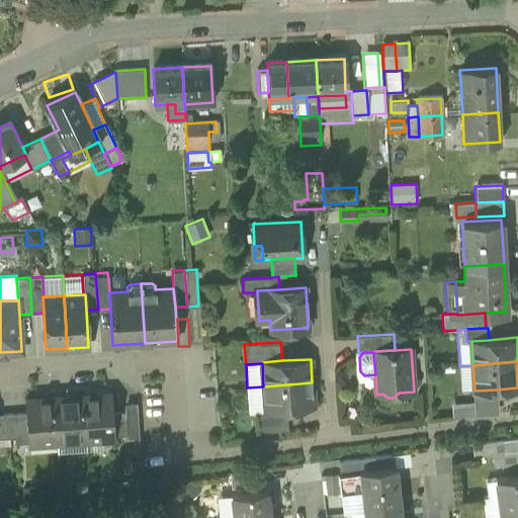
[(472,365),(459,366),(461,392),(475,391),(472,365)]
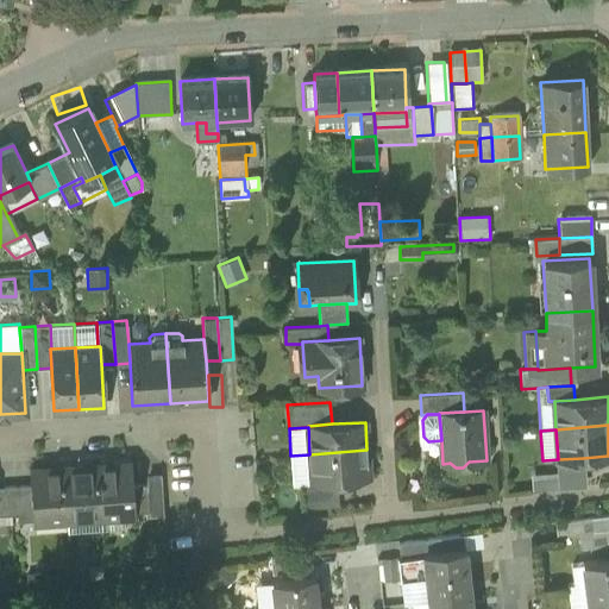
[(369,478),(366,450),(309,454),(312,483),(337,481),(369,478)]
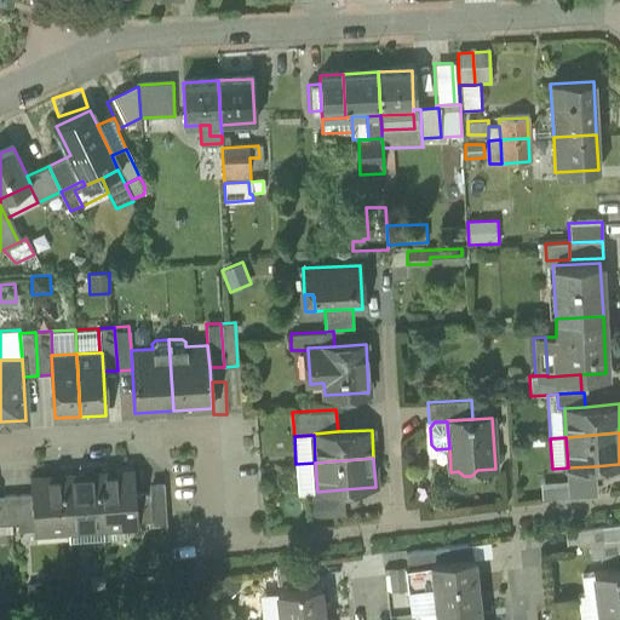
[(315,463),(296,464),(298,495),(306,494),(317,494),(317,492),(315,463)]
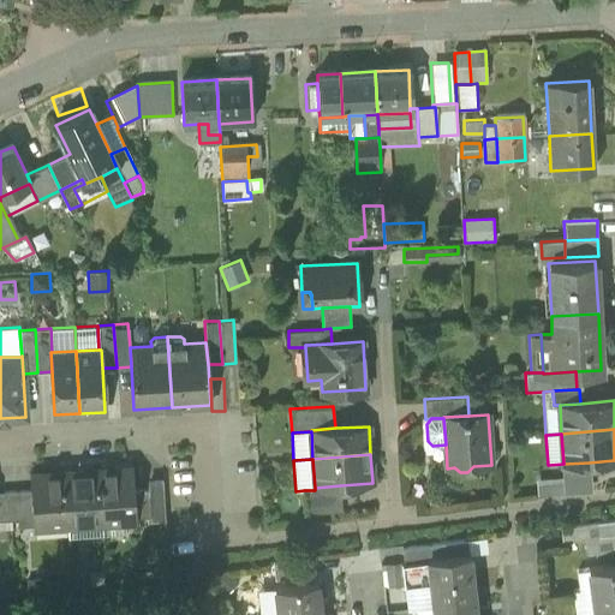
[(566,495),(566,499),(590,495),(589,463),(563,464),(565,478),(566,495)]
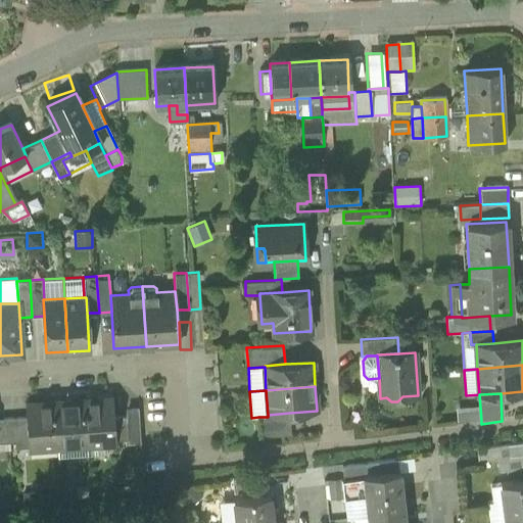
[(112,397),(84,399),(86,442),(87,455),(107,454),(106,441),(115,440),(114,417),(112,397)]
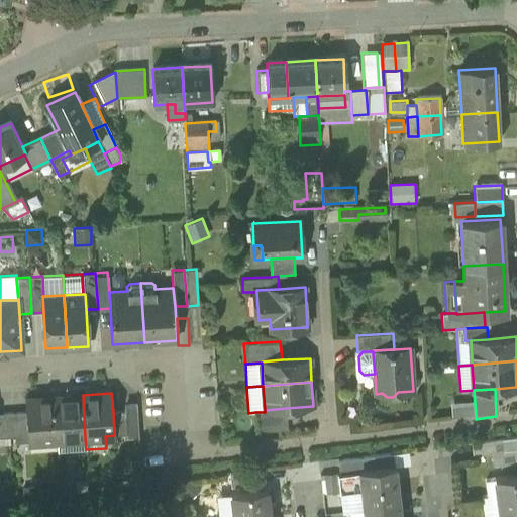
[(57,439),(85,437),(83,395),(54,397),(57,439)]
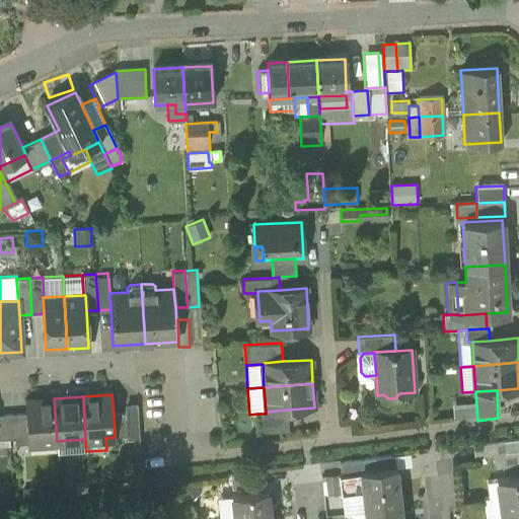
[(27,443),(57,441),(54,398),(24,400),(25,413),(27,443)]
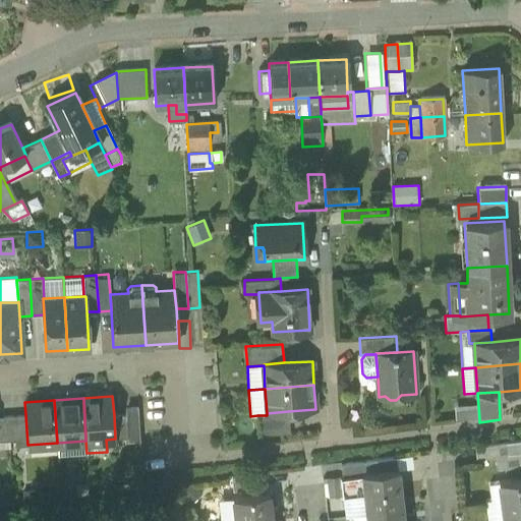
[(479,419),(478,405),(455,407),(456,421),(479,419)]
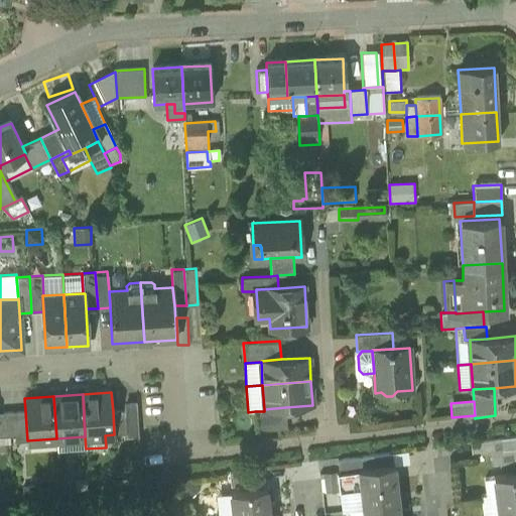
[(124,405),(125,410),(126,433),(127,438),(139,437),(136,404),(124,405)]
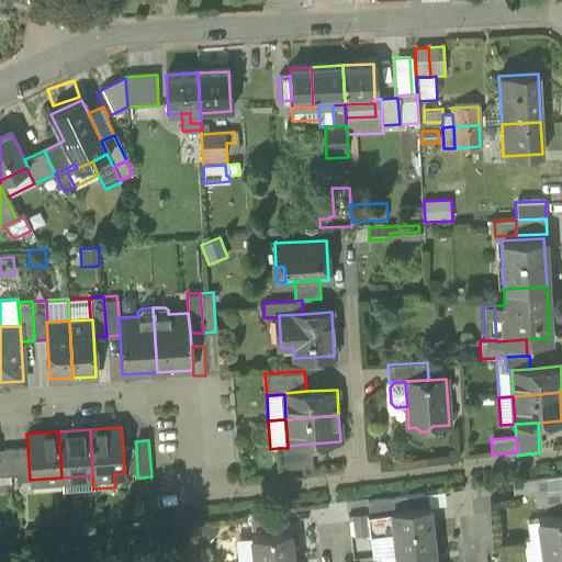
[(278,448),(279,469),(312,467),(311,444),(288,446),(288,448),(278,448)]
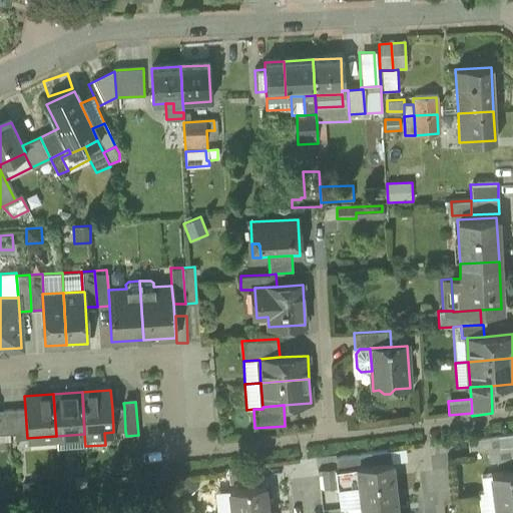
[(25,408),(13,409),(15,433),(15,439),(27,438),(25,408)]
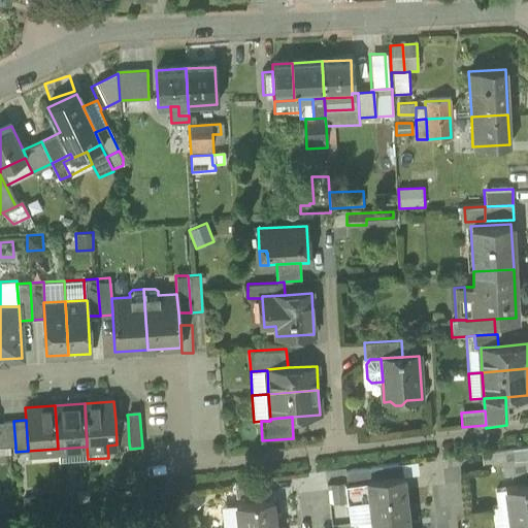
[(117,444),(129,443),(128,420),(116,421),(117,444)]
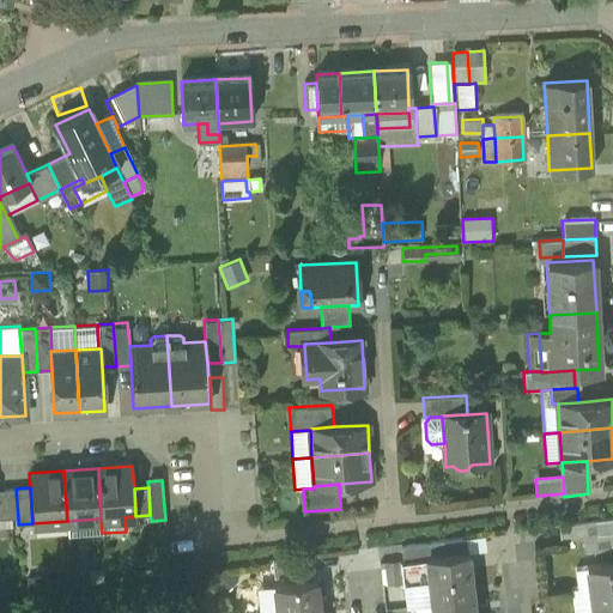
[(4,519),(18,517),(16,489),(2,490),(4,519)]
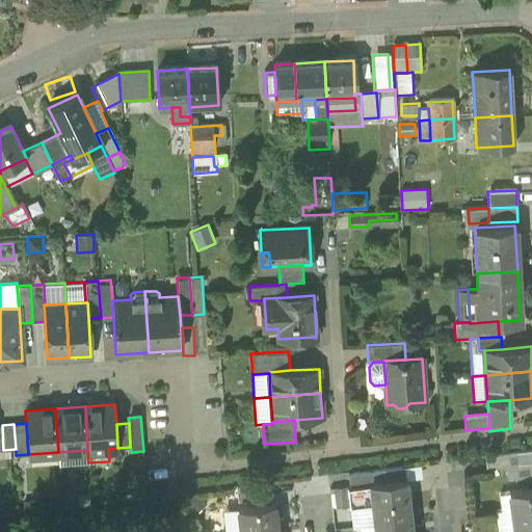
[(87,450),(58,452),(59,464),(88,462),(87,450)]
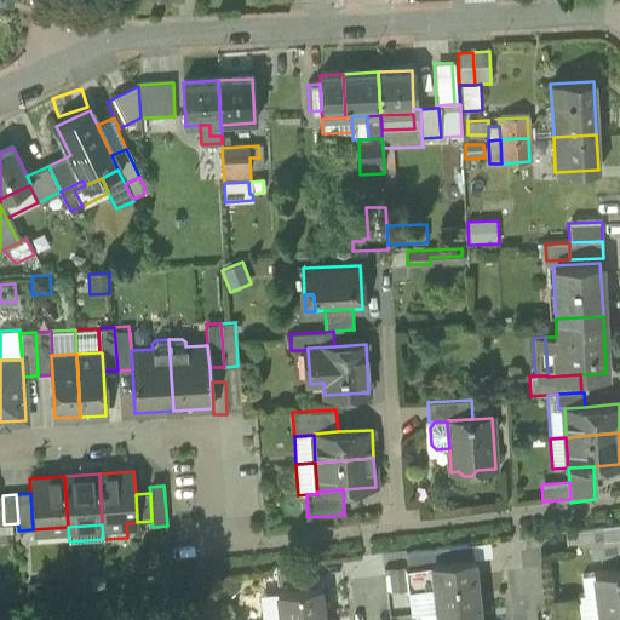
[(619,524),(601,527),(603,543),(619,540),(619,524)]
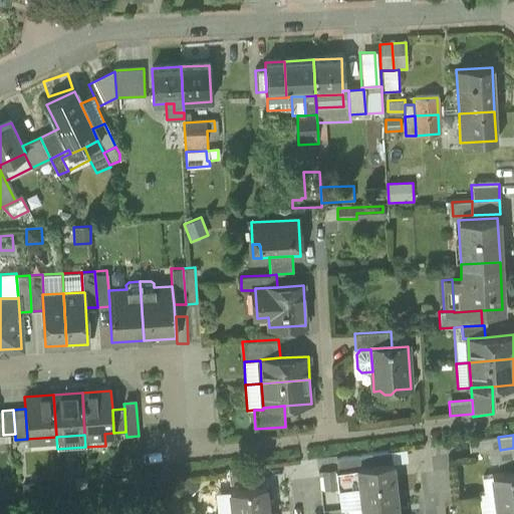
[(490,451),(500,450),(498,437),(468,441),(470,454),(490,451)]
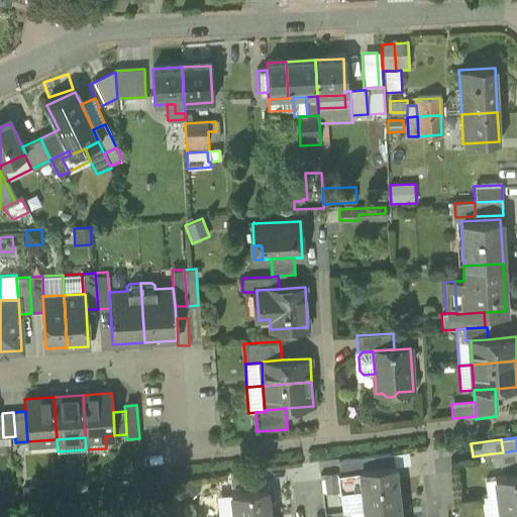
[(516,450),(503,452),(504,464),(516,462),(516,450)]
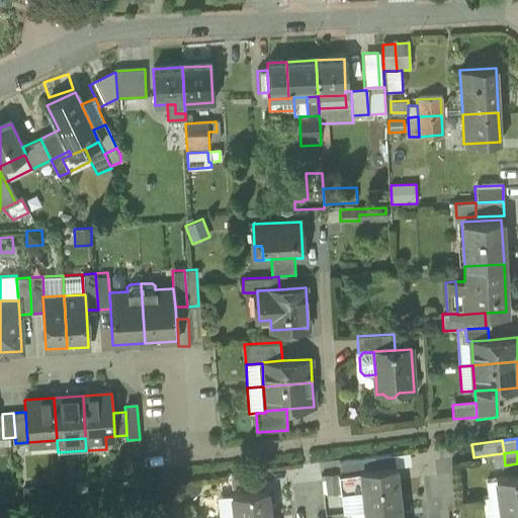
[(496,466),(505,465),(504,453),(494,454),(496,466)]
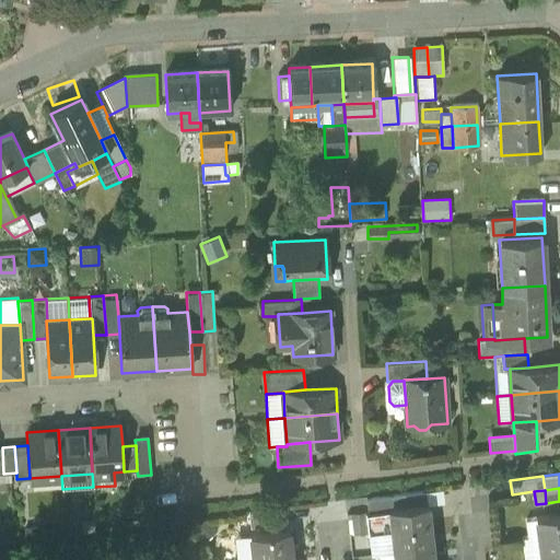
[(426,491),(398,494),(399,508),(428,503),(426,491)]
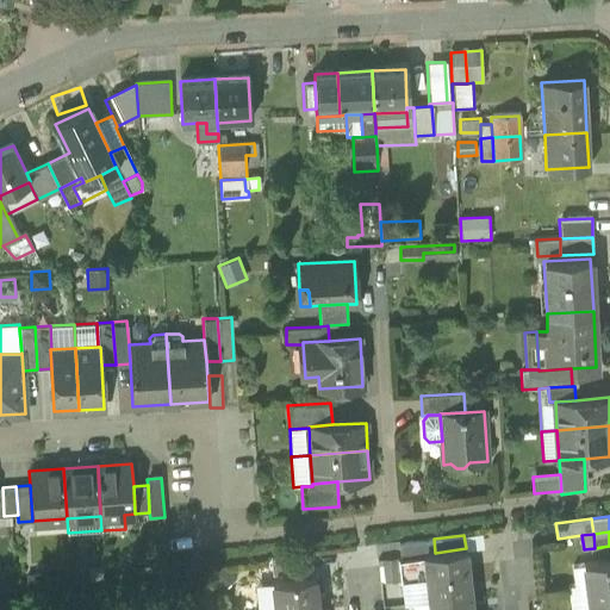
[(424,554),(435,553),(434,539),(399,542),(400,558),(424,555),(424,554)]
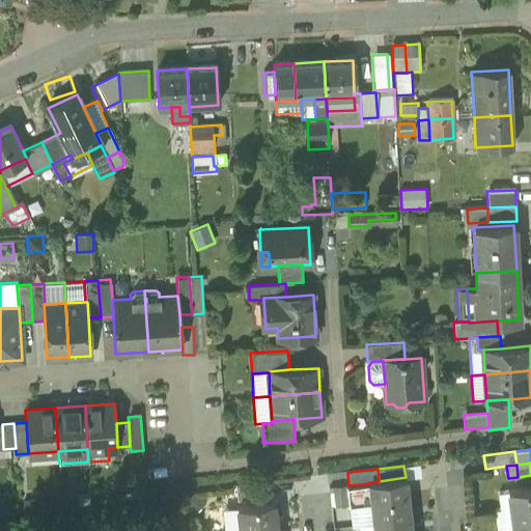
[(407,494),(406,477),(379,481),(369,482),(369,483),(371,498),(407,494)]
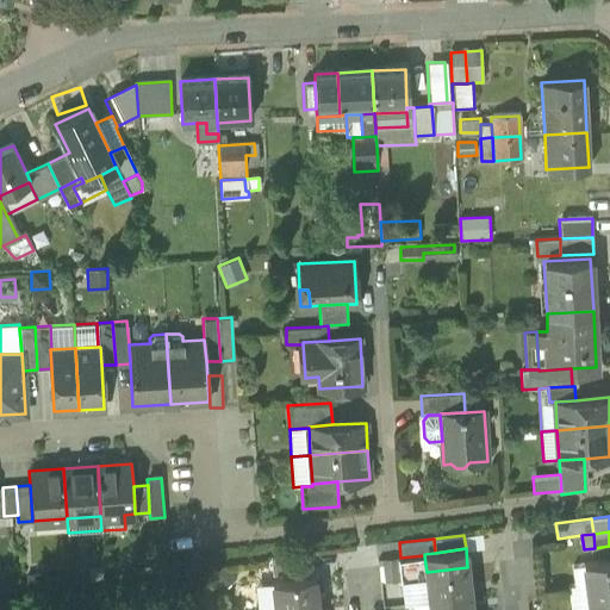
[(280,558),(284,580),(311,577),(309,554),(280,558)]
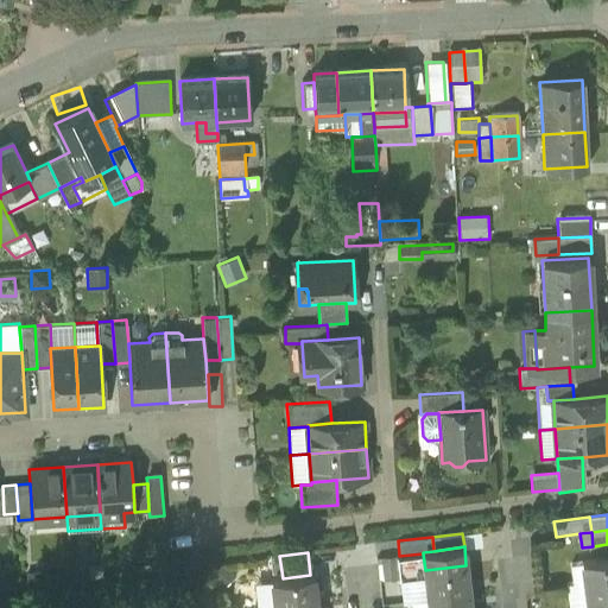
[(400,578),(425,575),(425,570),(423,553),(399,556),(397,556),(399,578),(400,578)]
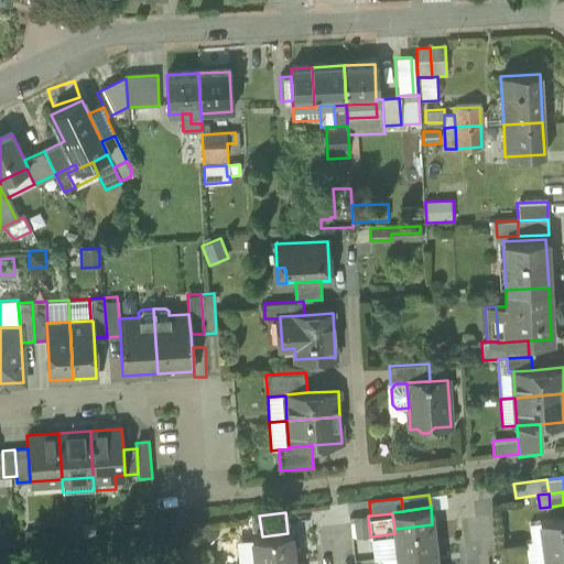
[(351,539),(370,537),(368,516),(349,518),(351,539)]
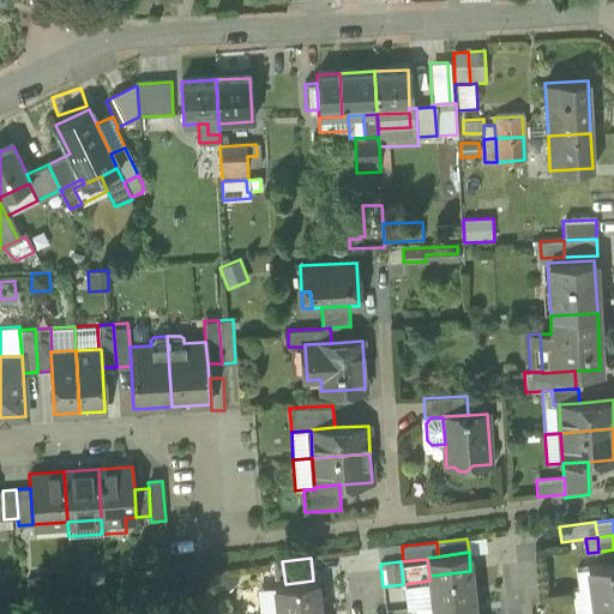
[(613,564),(589,567),(593,597),(613,594),(613,564)]
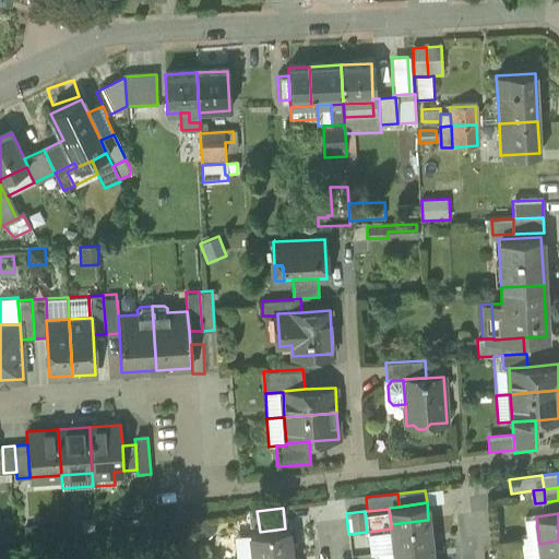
[(521,546),(539,544),(536,516),(523,519),(525,536),(520,537),(521,546)]
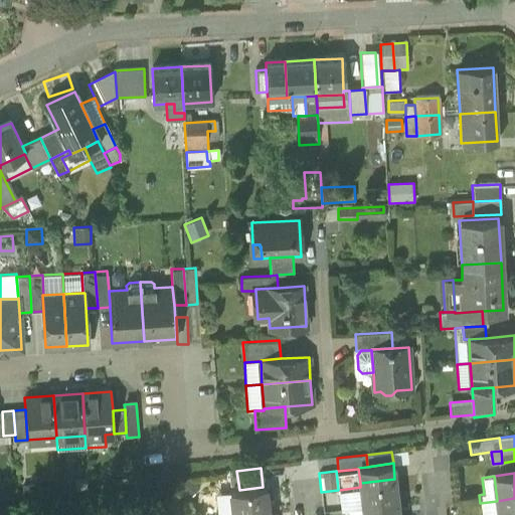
[(188,477),(179,487),(189,497),(199,488),(188,477)]
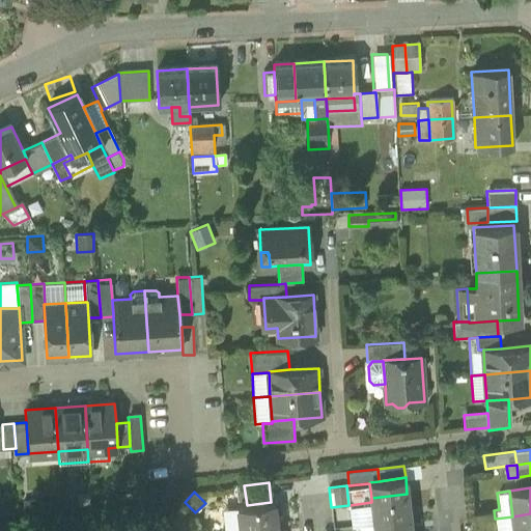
[(407,494),(371,498),(371,502),(374,523),(410,520),(407,494)]
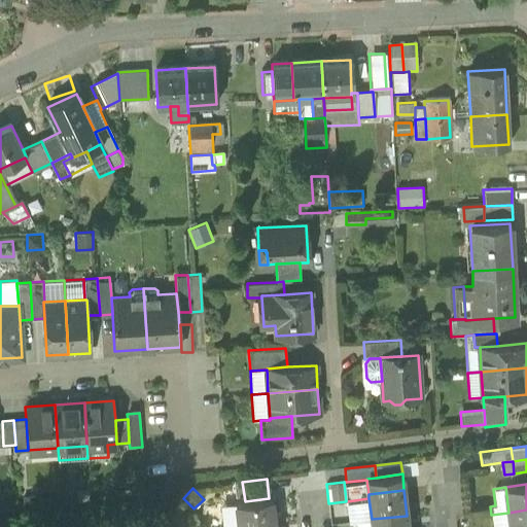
[(245,501),(236,502),(238,526),(243,526),(274,523),(271,498),(269,498),(245,501)]
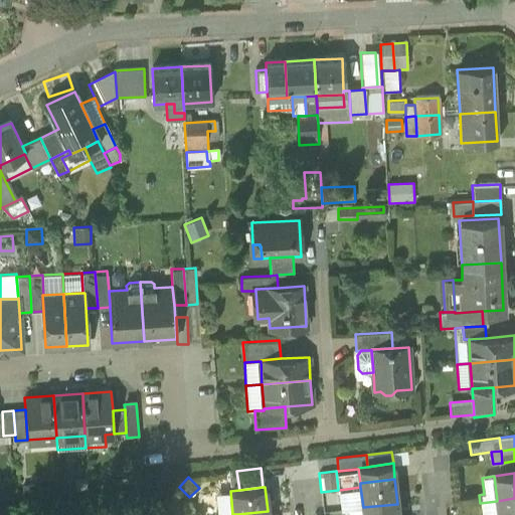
[(341,510),(347,510),(363,508),(363,507),(360,487),(339,490),(341,510)]
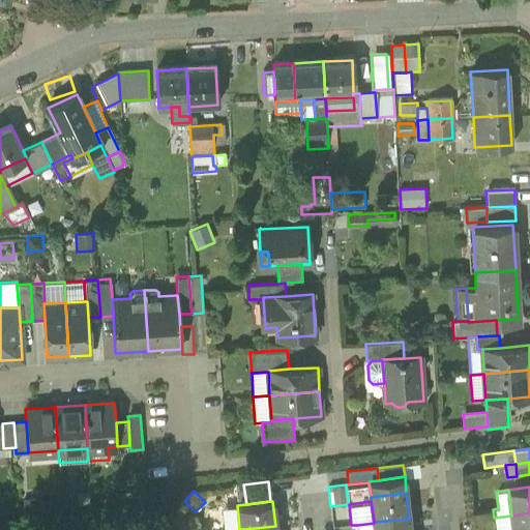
[(225,529),(239,529),(237,505),(227,506),(223,510),(225,529)]
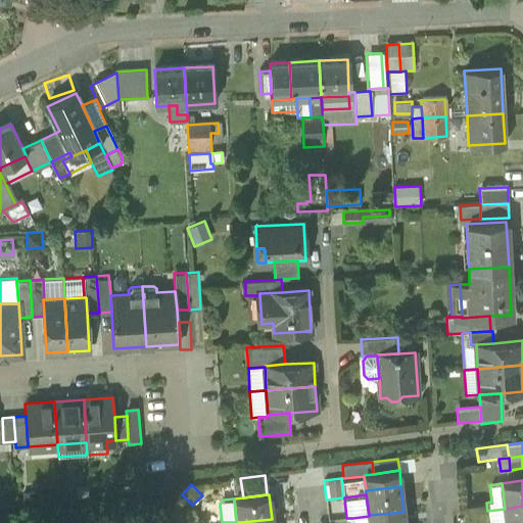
[(522,522),(522,506),(505,509),(506,522),(522,522)]
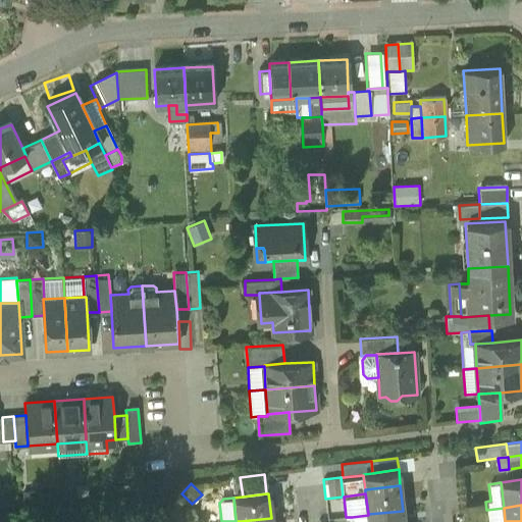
[(505,521),(504,508),(486,510),(487,521),(505,521)]
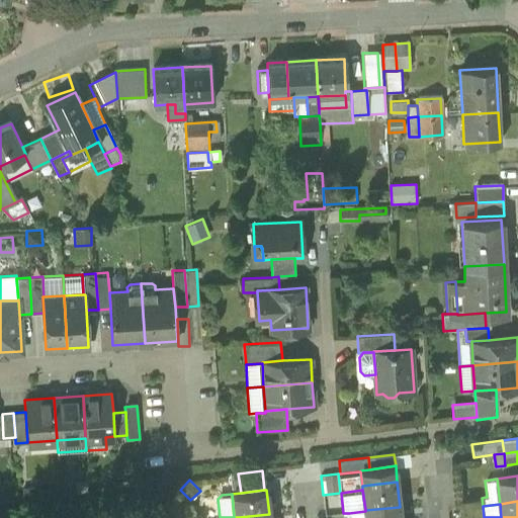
[(365,510),(365,511),(365,517),(401,517),(400,507),(365,510)]
